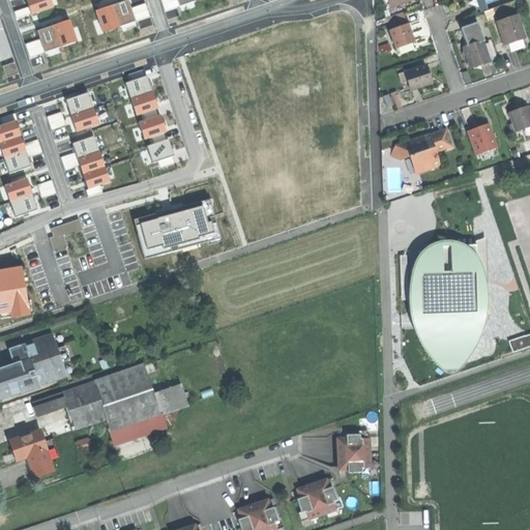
[(50,3),(48,0),(25,0),(29,9),(50,3)]
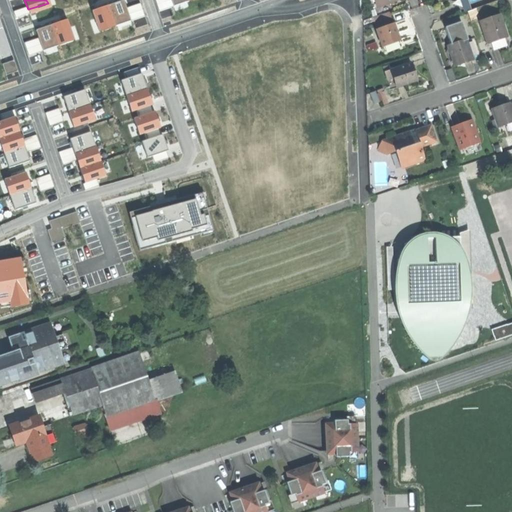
[(128,17),(121,0),(110,0),(90,7),(97,28),(128,17)]
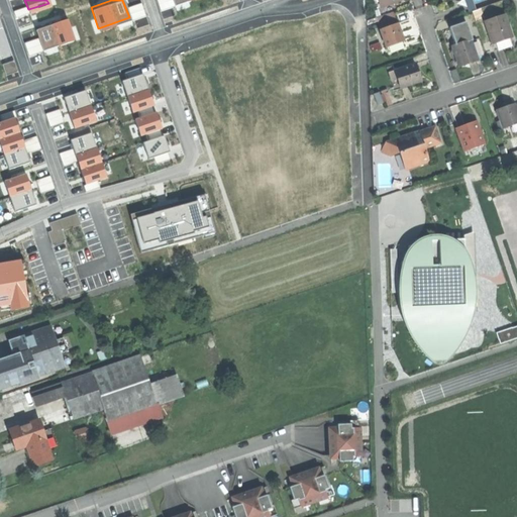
[(474,0),(466,0),(470,10),(477,8),(474,0)]
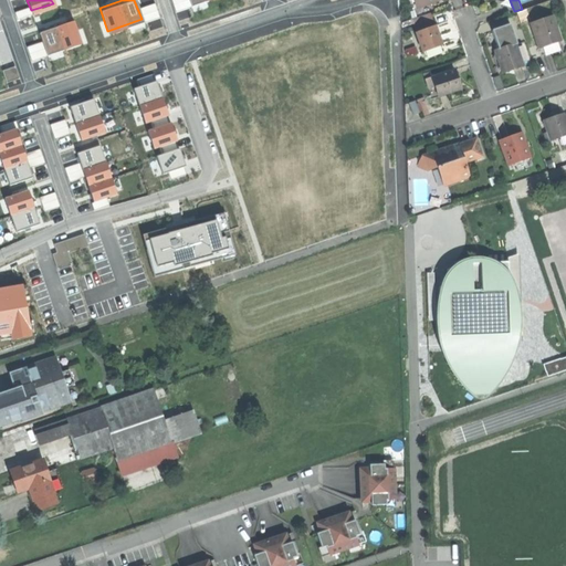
[(532,24),(540,49),(551,44),(562,41),(554,17),(532,24)]
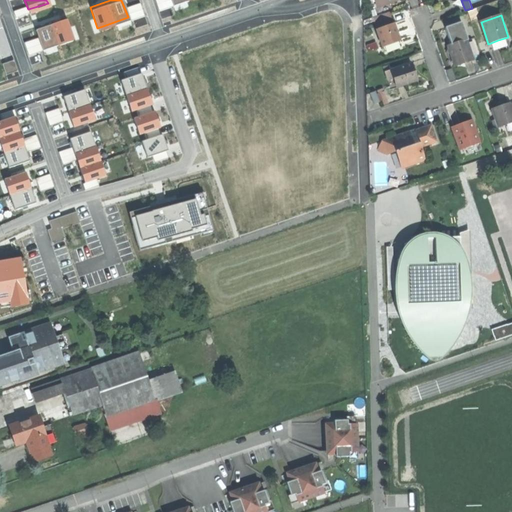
[(72,36),(65,16),(34,27),(41,47),(72,36)]
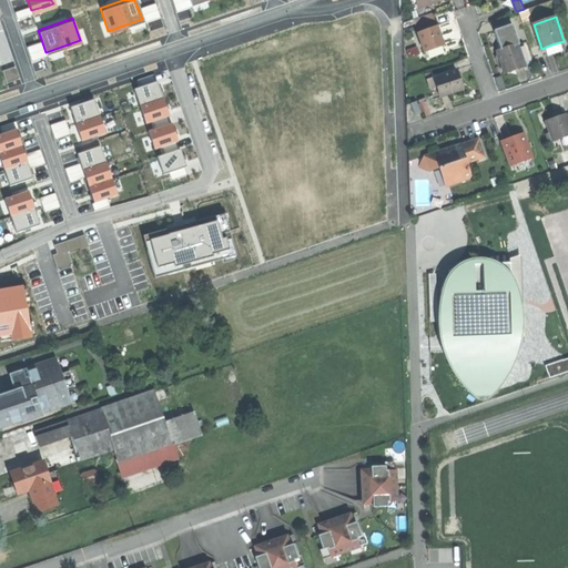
[(418,32),(425,51),(427,51),(445,44),(442,36),(438,26),(418,32)]
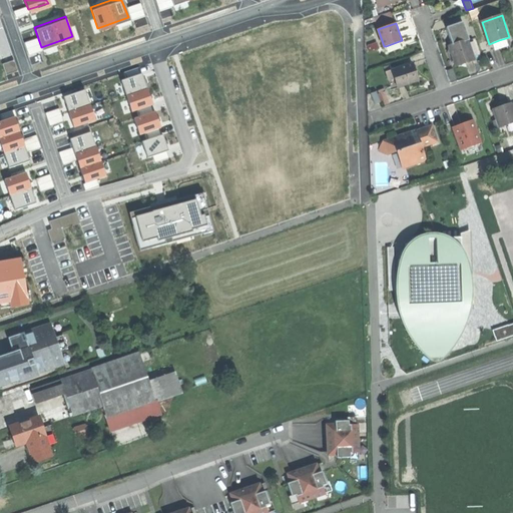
[(404,47),(402,40),(386,46),(388,52),(404,47)]
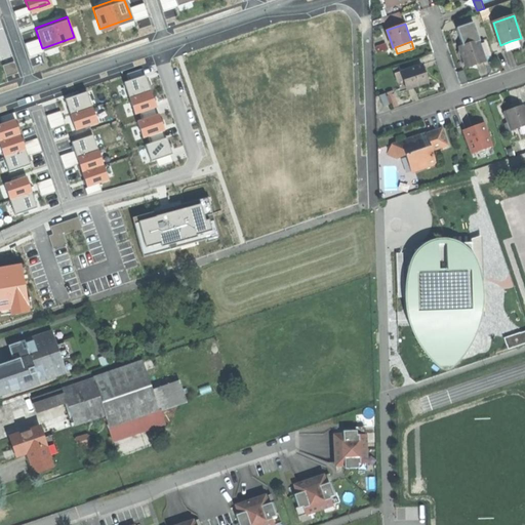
[(459,47),(467,68),(476,64),(485,62),(479,41),(459,47)]
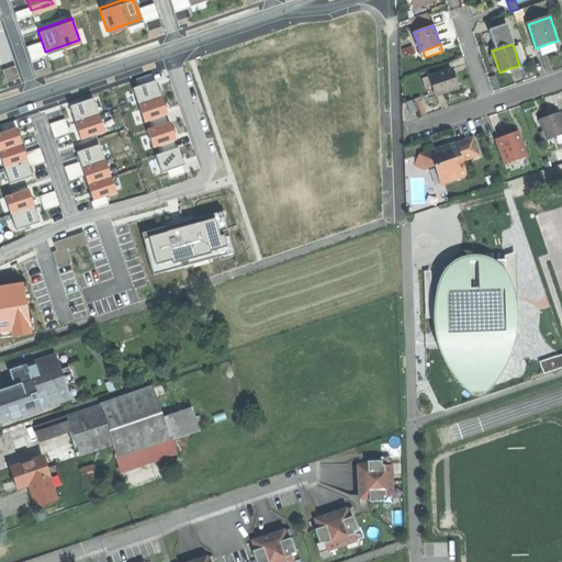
[(424,80),(430,99),(459,89),(456,79),(452,69),(424,80)]
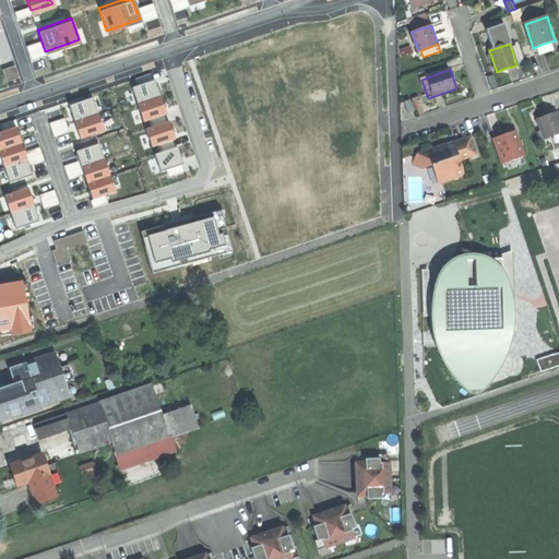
[(185,161),(154,73),(127,82),(157,169),(185,161)]
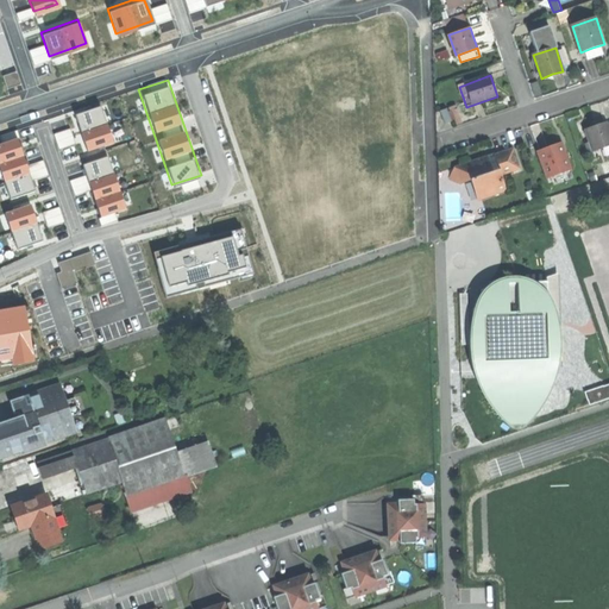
[(113,140),(99,100),(71,110),(85,150),(113,140)]
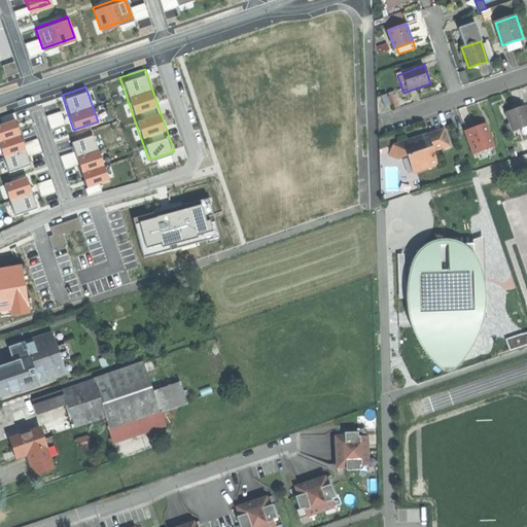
[(382,96),(385,106),(390,105),(387,95),(382,96)]
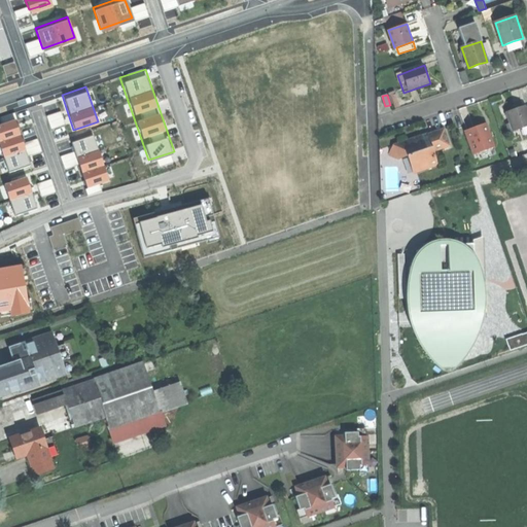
[(506,112),(513,131),(526,126),(526,111),(526,109),(525,106),(516,109),(506,112)]
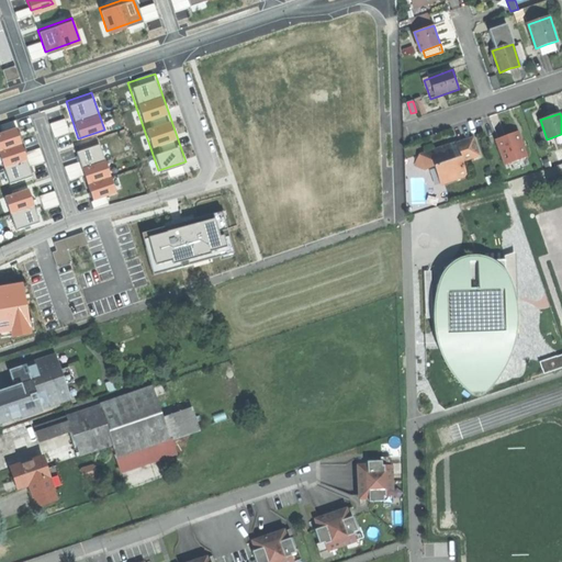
[(32,173),(14,121),(0,125),(0,161),(7,181),(32,173)]
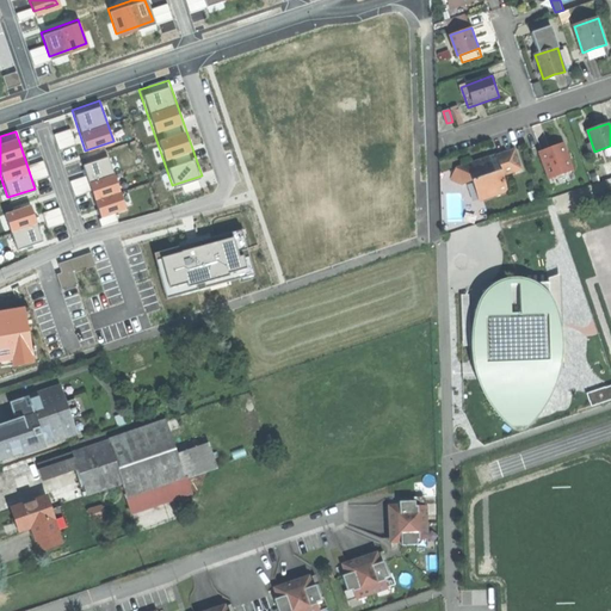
[(551,148),(539,153),(550,179),(574,170),(565,143),(551,148)]
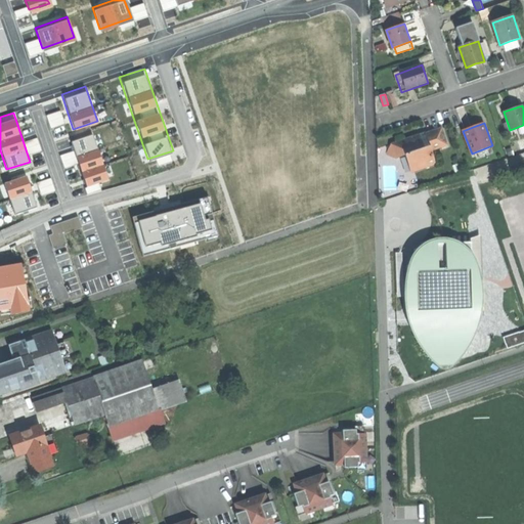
[(448,144),(442,128),(426,134),(425,133),(410,138),(391,145),(387,154),(396,159),(405,156),(410,154),(417,171),(437,164),(432,150),(448,144)]
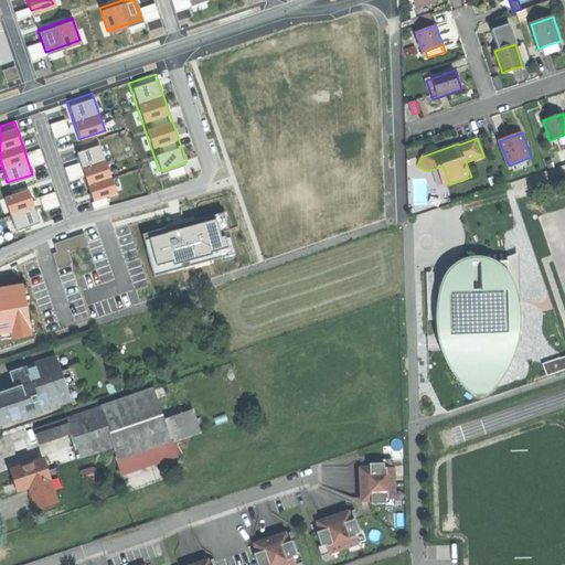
[(115,191),(97,140),(73,148),(91,200),(115,191)]
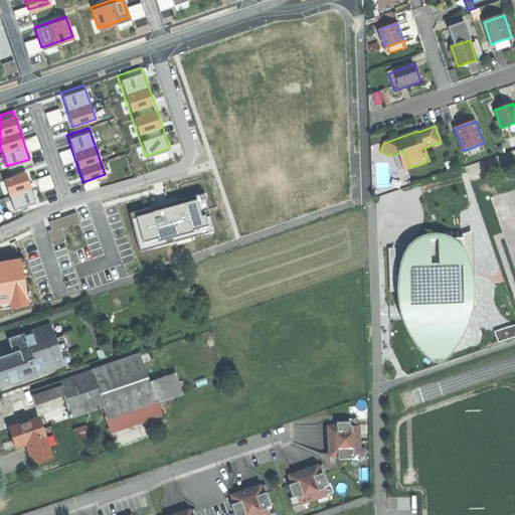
[(404,170),(409,168),(403,151),(398,153),(404,170)]
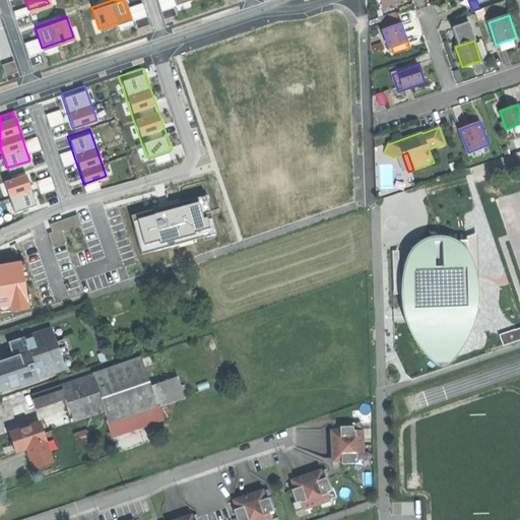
[(36,202),(23,169),(0,176),(0,178),(11,210),(36,202)]
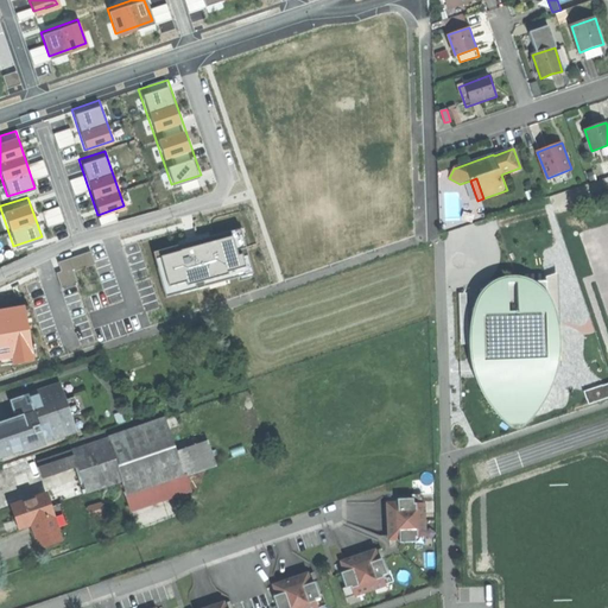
[(252,268),(238,221),(149,246),(162,293),(252,268)]
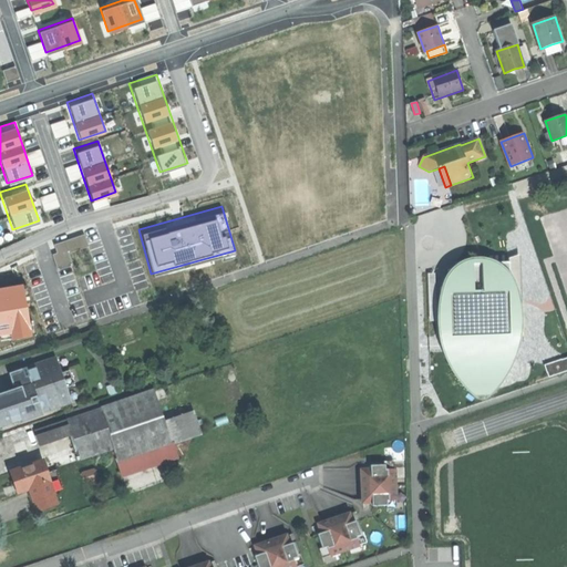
[(475,393),(485,400),(492,394),(501,384),(511,369),(521,352),(525,327),(523,301),(517,281),(509,268),(493,257),(477,256),(463,260),(447,272),(441,289),(437,311),(439,331),(445,356),(460,378),(475,393)]
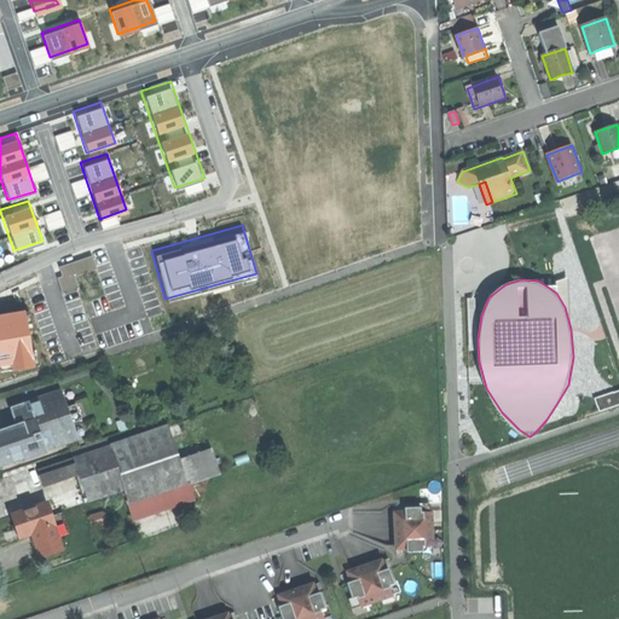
[(32,360),(21,304),(0,306),(0,358),(9,358),(10,365),(32,360)]
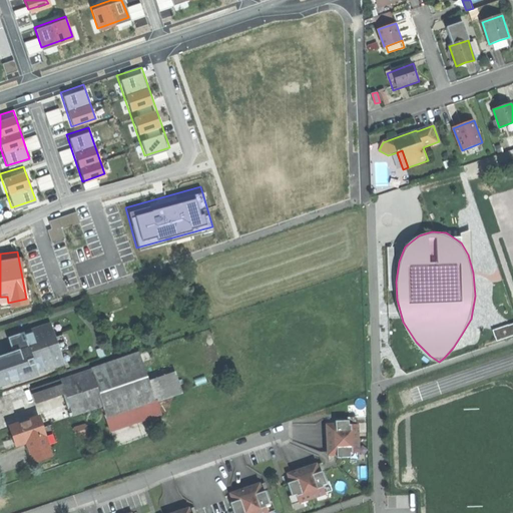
[(512,324),(493,331),(497,342),(512,336),(512,324)]
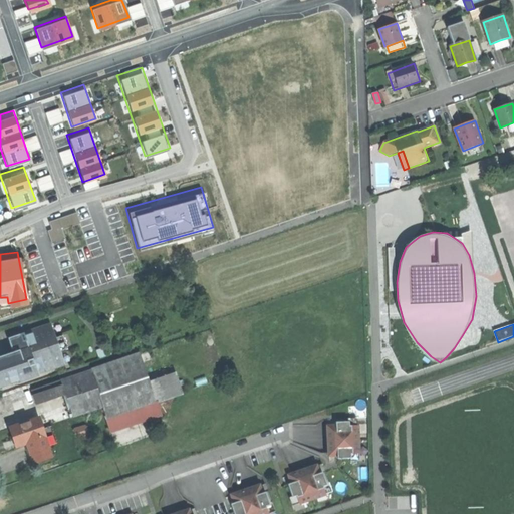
[(0,387),(66,365),(53,325),(24,335),(29,348),(19,352),(0,358),(0,387)]
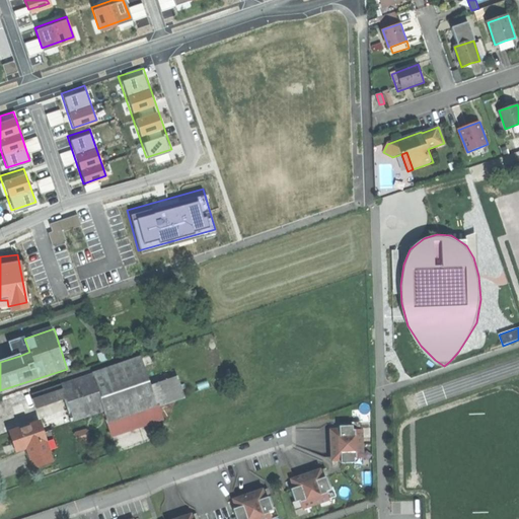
[(14,342),(19,356),(29,352),(24,339),(14,342)]
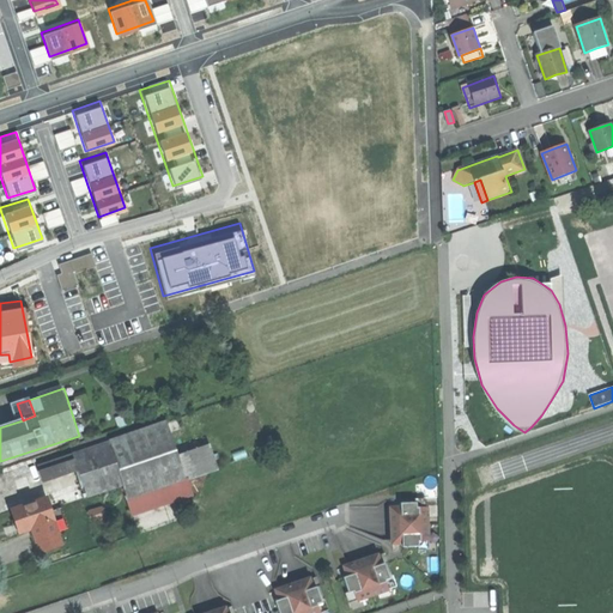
[(168,423),(111,442),(127,484),(132,498),(174,484),(187,479),(181,459),(168,423)]
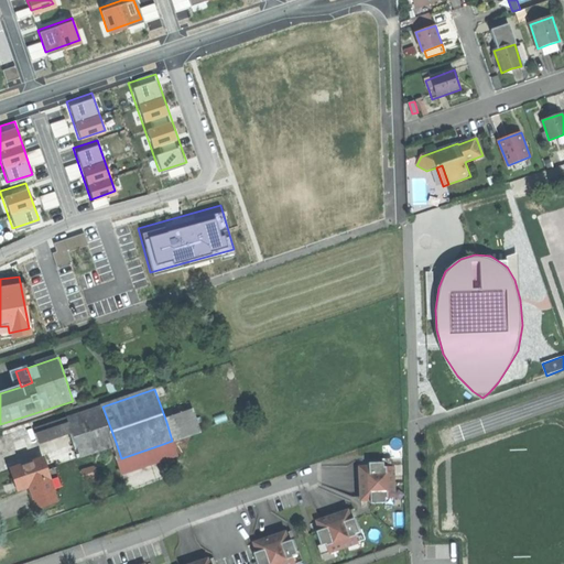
[(83,457),(117,445),(102,407),(100,398),(67,410),(69,418),(75,432),(83,457)]
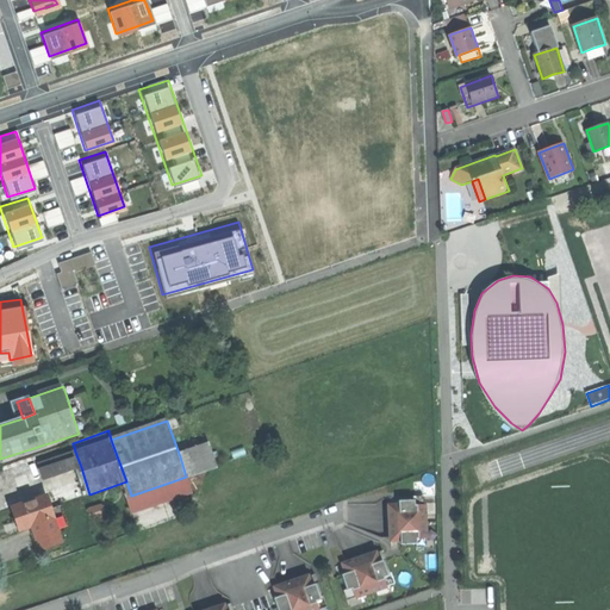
[(212,446),(180,456),(186,477),(219,466),(212,446)]
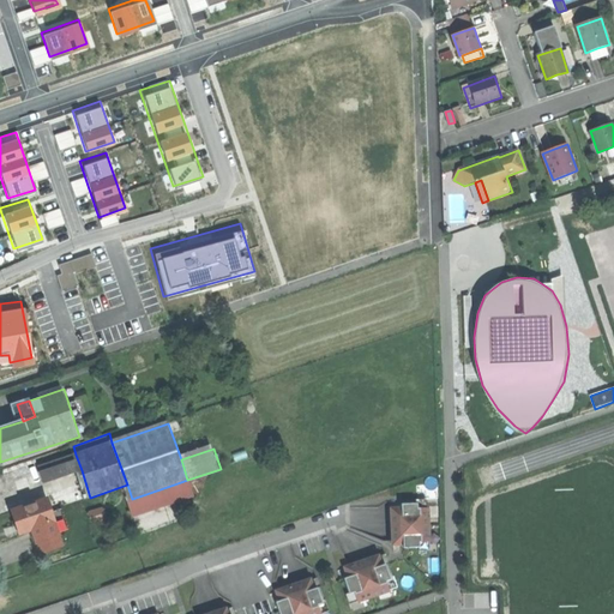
[(47,482),(82,470),(76,455),(41,467),(47,482)]
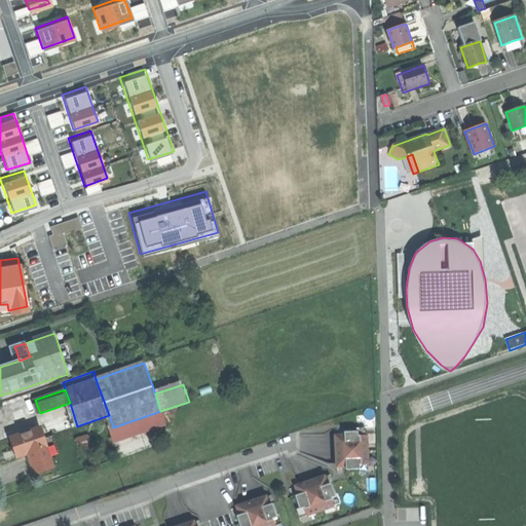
[(164,421),(160,411),(149,415),(152,425),(164,421)]
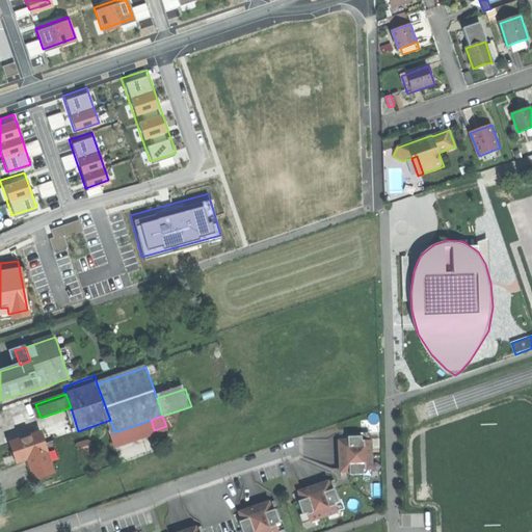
[(117,443),(154,430),(151,420),(114,432),(117,443)]
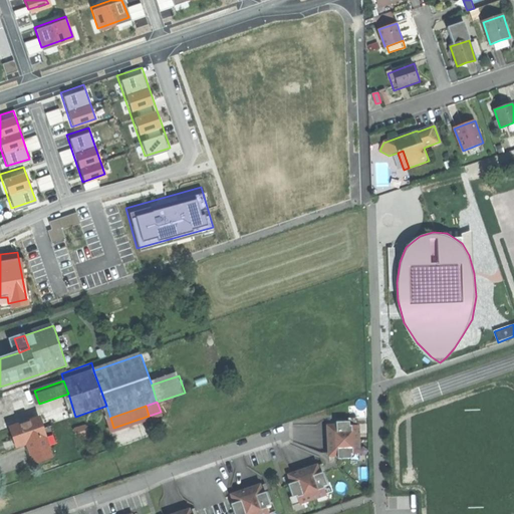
[(40,419),(11,428),(15,438),(18,448),(27,445),(29,444),(31,453),(35,452),(38,462),(53,457),(40,419)]
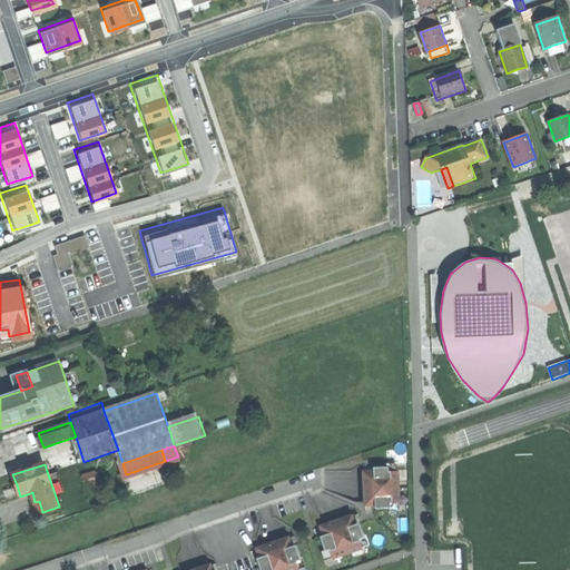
[(364,468),(366,510),(404,509),(400,464),(364,468)]
